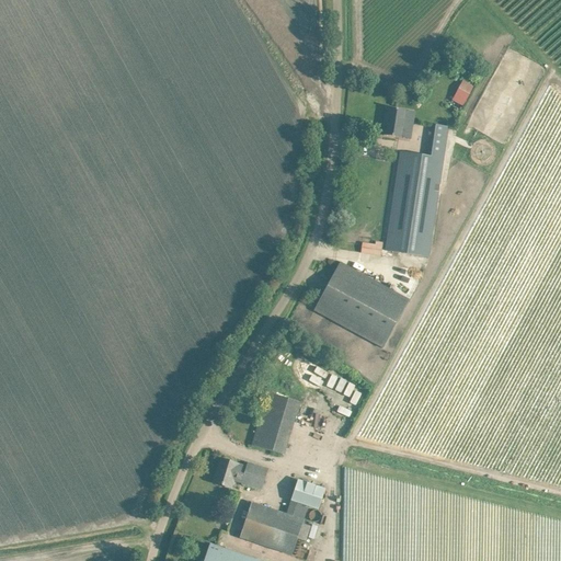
[(467,83),(457,103),(469,110),(479,90),(467,83)]
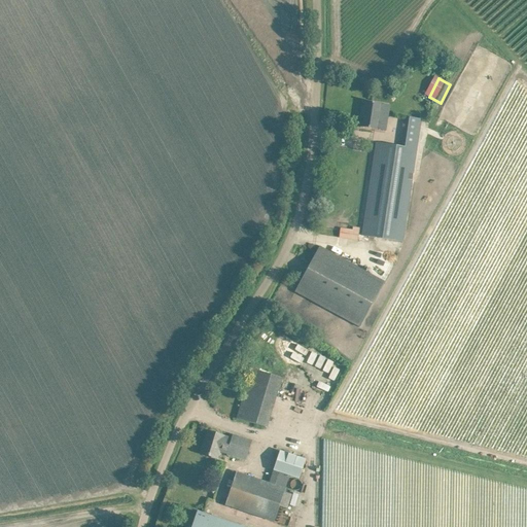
[(381,104),(364,102),(362,113),(363,113),(363,118),(361,118),(360,128),(378,130),(383,131),(384,121),(379,120),(381,104)]
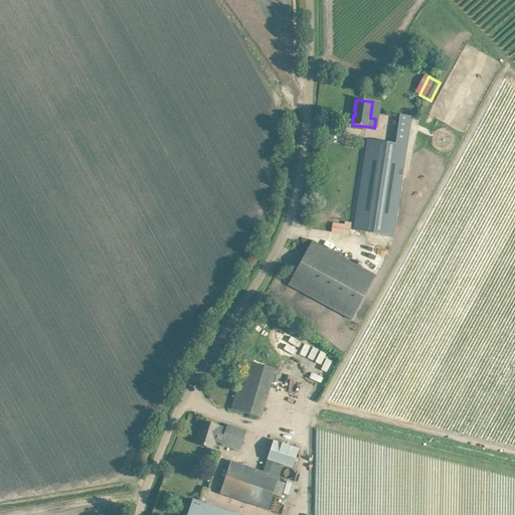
[(353,230),(393,236),(411,117),(399,115),(395,144),(367,140),(353,230)]
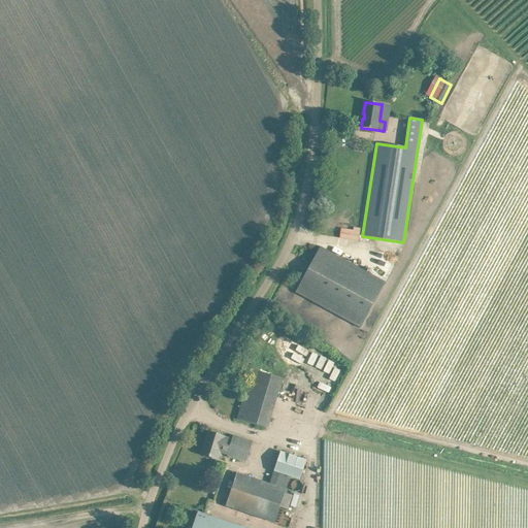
[(360,328),(385,283),(320,248),(295,293),(360,328)]
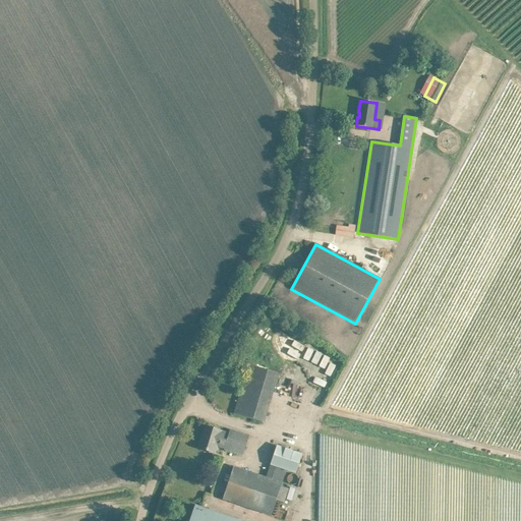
[(234,414),(264,423),(278,373),(248,365),(234,414)]
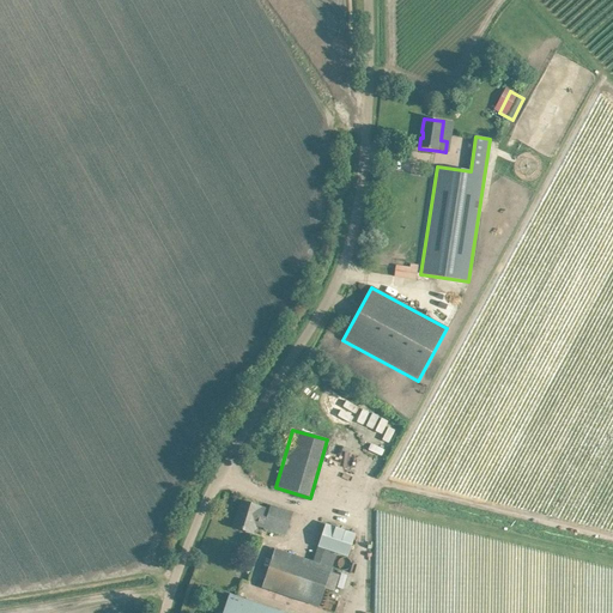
[(268,514),(259,511),(260,508),(241,502),(232,528),(253,534),(255,525),(265,527),(263,529),(285,535),(292,513),(271,507),(268,514)]
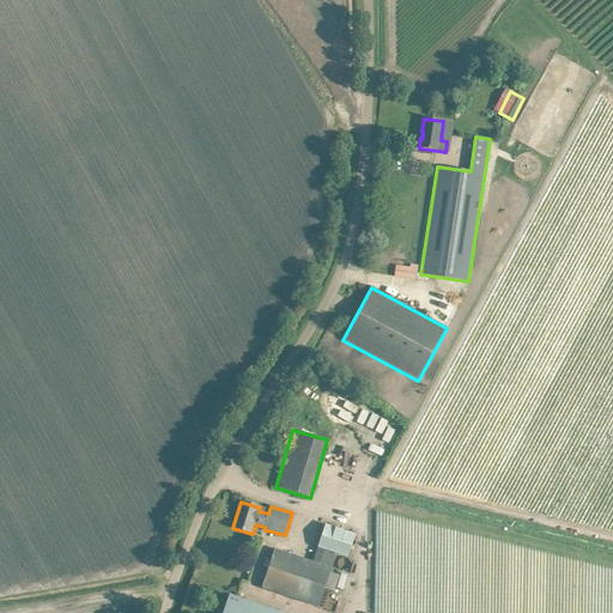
[(337,553),(347,557),(356,535),(326,525),(317,547),(313,562),(274,550),(271,548),(267,557),(272,558),(261,588),(319,607),(325,589),(334,593),(339,576),(331,572),(332,569),(337,553)]
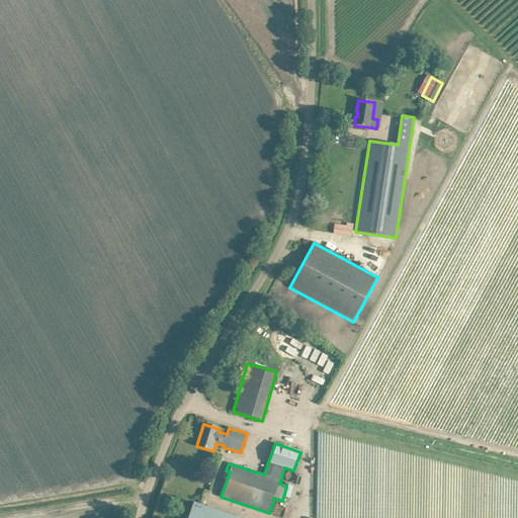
[(188,517),(237,517),(238,517),(193,503),(188,517)]
